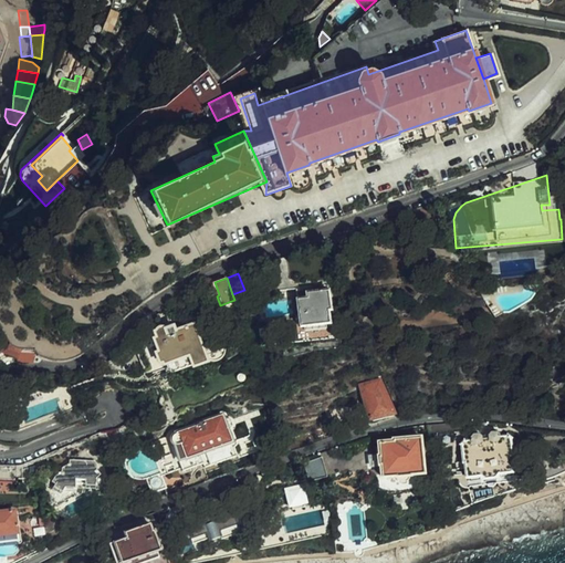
[(307,298),(299,299),(301,325),(330,321),(327,309),(331,308),(328,289),(307,291),(307,298)]
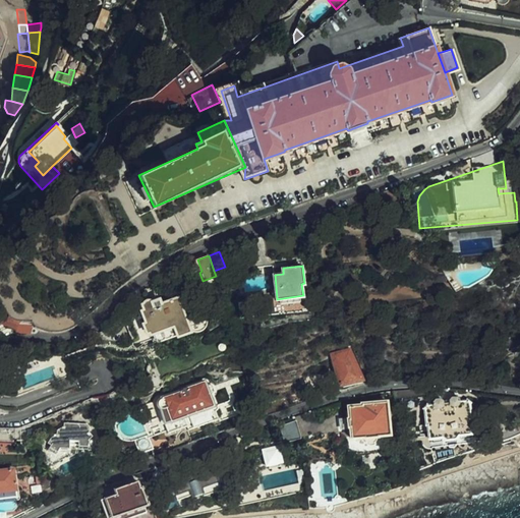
[(216,276),(218,282),(229,278),(225,267),(214,271),(216,276)]
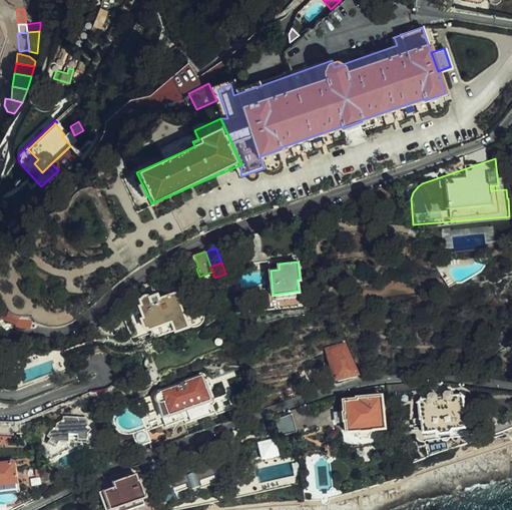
[(147,327),(147,329),(150,328),(170,321),(173,329),(174,331),(185,327),(185,325),(182,318),(181,316),(182,316),(174,295),(158,300),(156,295),(149,298),(149,297),(148,297),(146,297),(144,297),(142,298),(141,300),(140,300),(142,305),(139,306),(144,318),(141,319),(144,328),(147,327)]
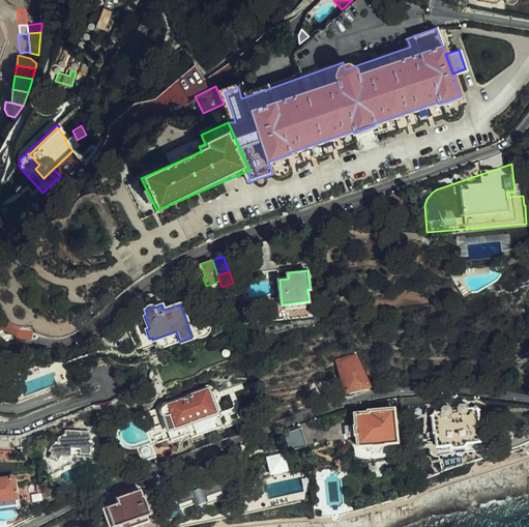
[(134,310),(129,314),(141,345),(150,340),(149,339),(146,329),(141,315),(134,310)]
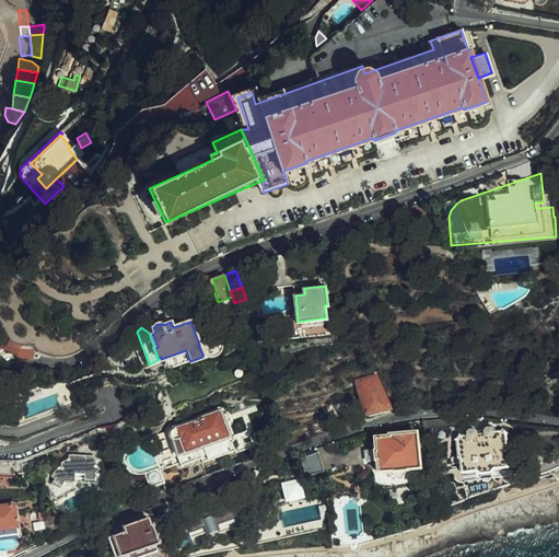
[(12,339),(7,332),(0,336),(0,347),(2,346),(15,352),(19,344),(12,339)]
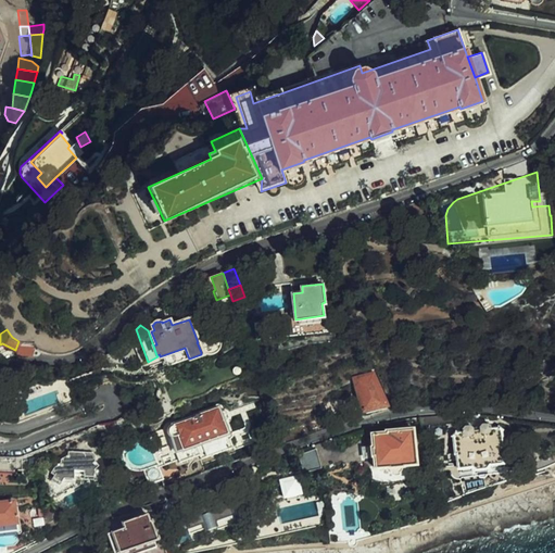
[(136,329),(131,332),(142,364),(148,362),(136,329)]
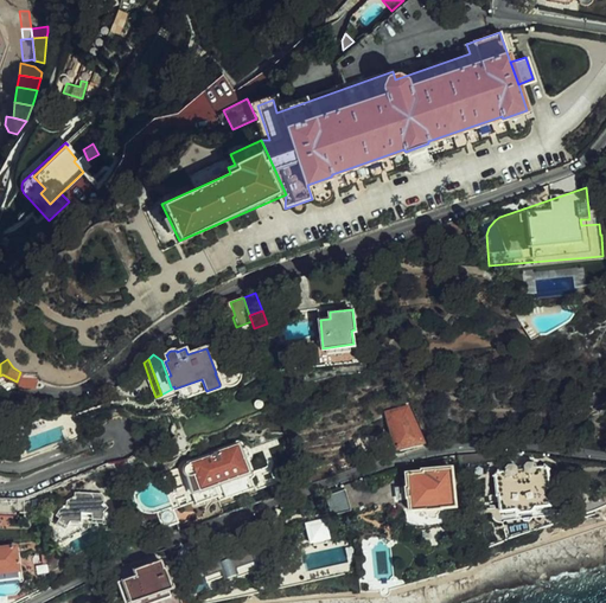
[(224,372),(216,376),(219,384),(228,380),(229,382),(231,382),(235,380),(237,378),(237,376),(237,372),(236,370),(234,369),(230,369),(227,370),(224,372)]
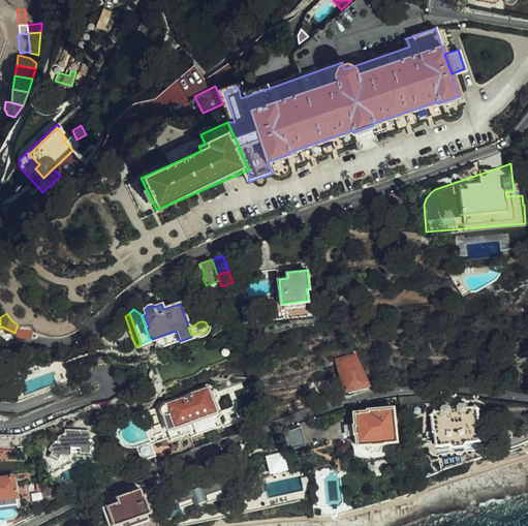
[(14,333),(14,336),(28,337),(29,331),(18,325),(14,333)]
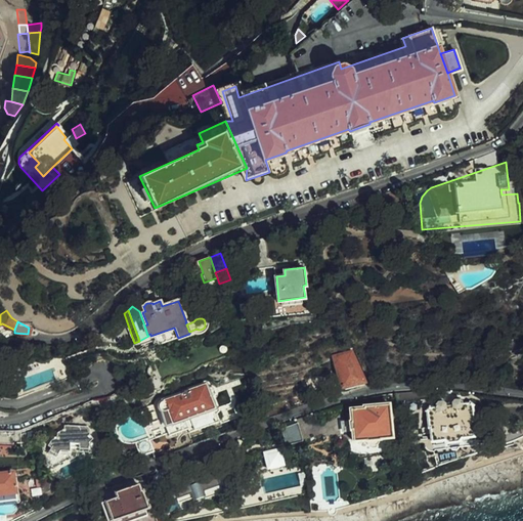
[(174,328),(154,335),(157,343),(177,336),(174,328)]
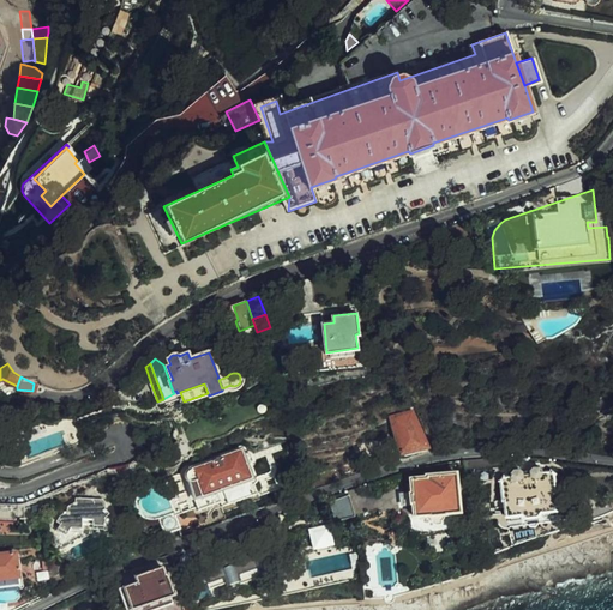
[(416,417),(394,423),(401,453),(427,446),(416,417)]
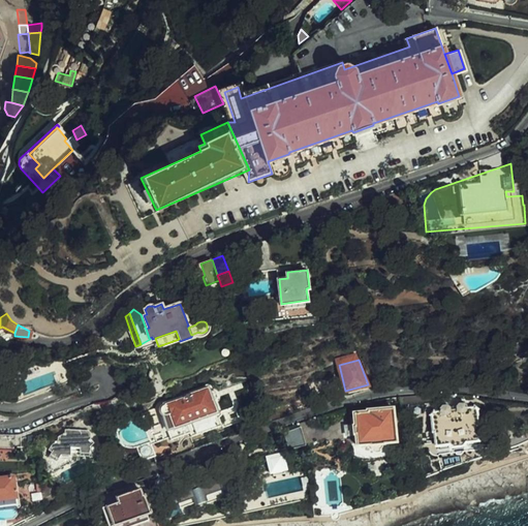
[(210,384),(186,393),(186,395),(159,404),(162,412),(147,418),(153,438),(155,437),(156,441),(189,430),(191,434),(221,424),(217,410),(219,409),(216,401),(220,400),(217,392),(213,393),(210,384)]
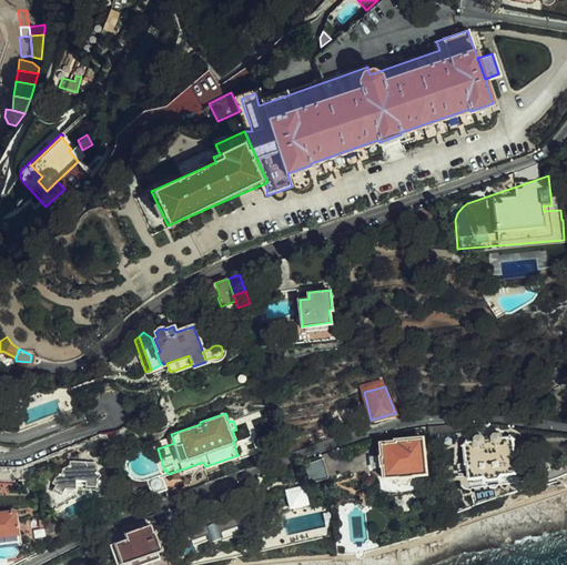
[(475,441),(466,441),(464,444),(465,445),(466,462),(468,462),(469,476),(484,476),(486,478),(498,477),(502,474),(515,472),(514,457),(515,457),(514,439),(509,434),(509,436),(502,436),(499,434),(495,434),(492,439),(485,439),(481,435),(477,436),(475,441)]
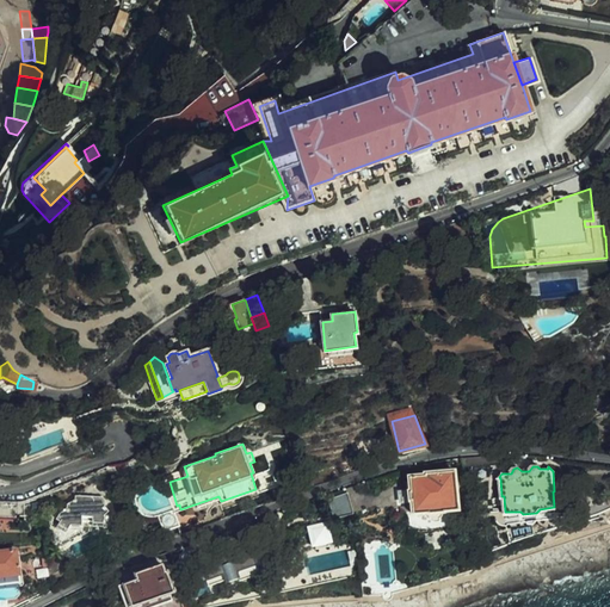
[(410,490),(408,490),(408,497),(411,499),(412,512),(427,511),(427,512),(443,511),(444,509),(458,508),(455,470),(424,472),(425,475),(410,475),(410,490)]
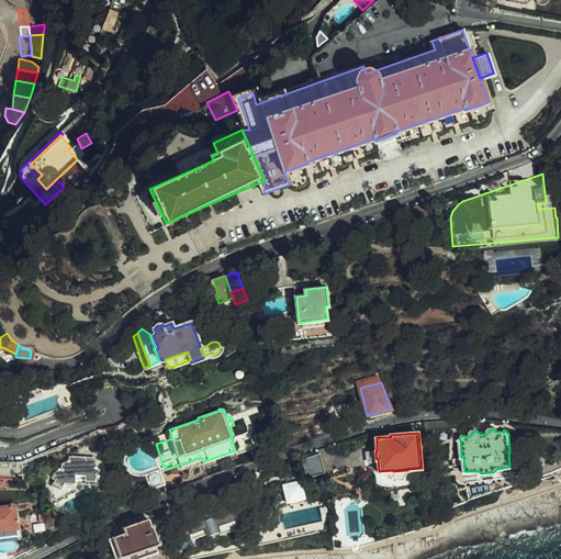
[(307,474),(325,469),(318,450),(301,456),(307,474)]
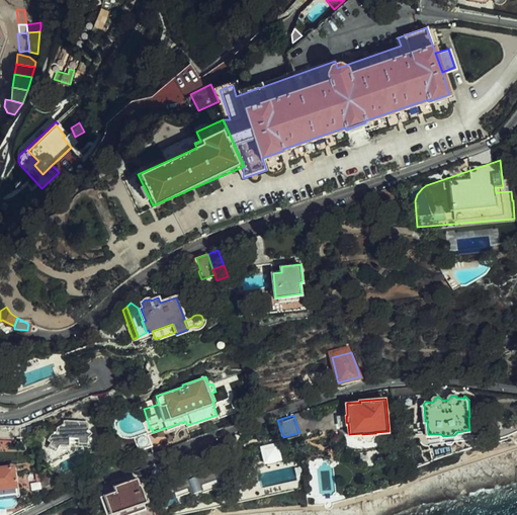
[(82,421),(81,419),(65,419),(65,422),(58,425),(57,430),(52,432),(50,437),(53,440),(51,443),(58,446),(60,443),(69,442),(70,432),(79,432),(79,437),(88,437),(89,434),(92,431),(89,429),(89,423),(88,422),(82,421)]
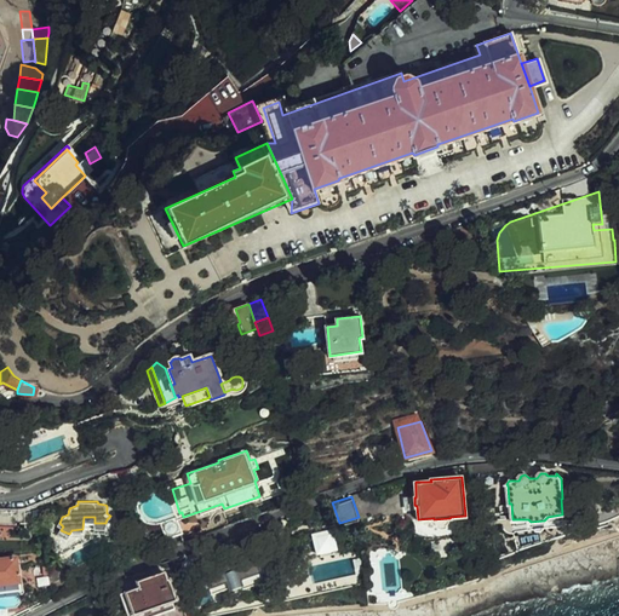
[(29,507),(7,507),(0,506),(0,522),(17,523),(17,519),(29,520),(29,507)]
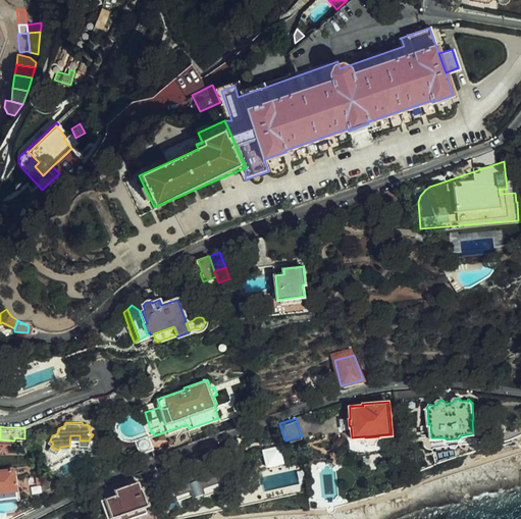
[(137,437),(141,450),(155,445),(151,432),(137,437)]
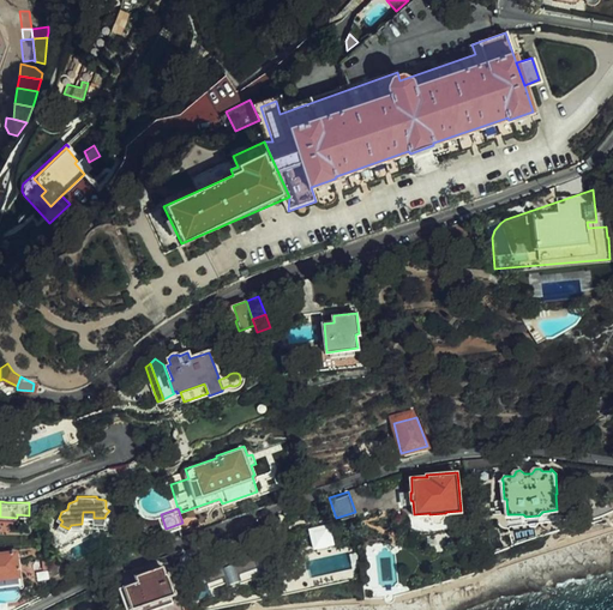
[(329,520),(308,524),(312,545),(332,542),(329,520)]
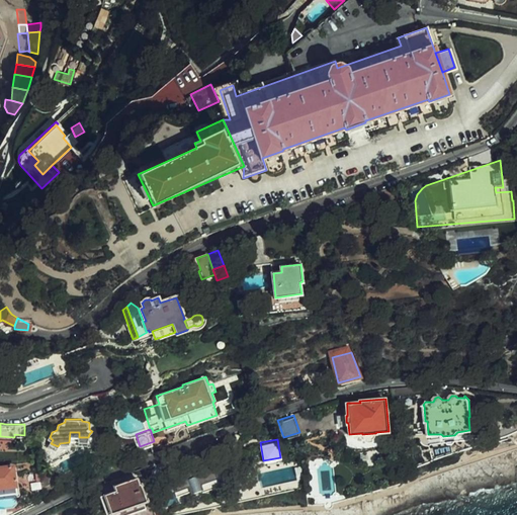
[(175,469),(166,473),(171,488),(174,487),(176,490),(189,485),(192,492),(202,489),(201,483),(216,479),(219,485),(234,480),(229,464),(238,461),(234,450),(211,458),(211,459),(201,463),(203,469),(196,471),(194,466),(184,469),(183,474),(179,476),(176,474),(175,469)]
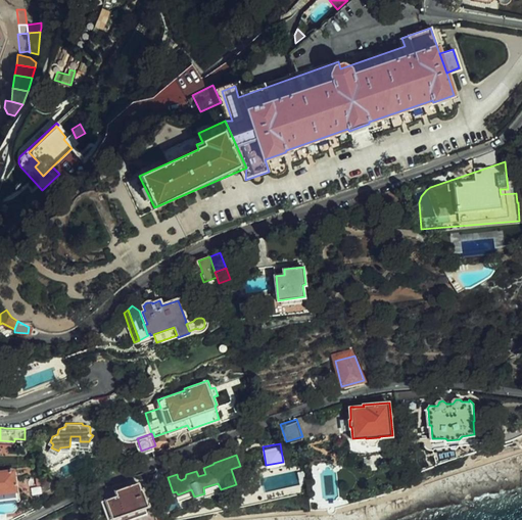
[(0,491),(15,490),(13,471),(0,472),(0,491)]
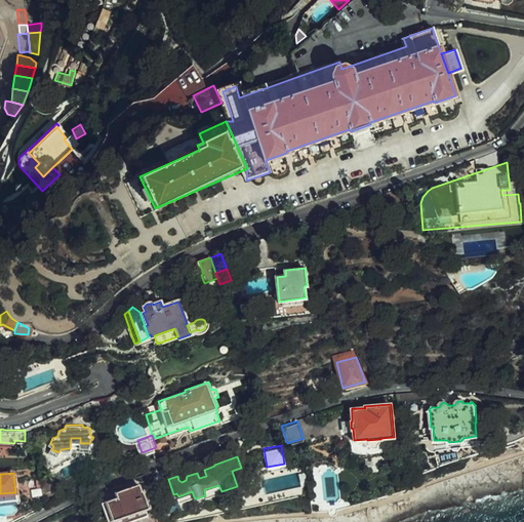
[(127,521),(129,521),(132,521),(148,516),(146,510),(151,507),(148,497),(149,496),(146,488),(142,490),(138,484),(117,491),(118,496),(103,503),(109,521),(118,518),(125,516),(127,521)]
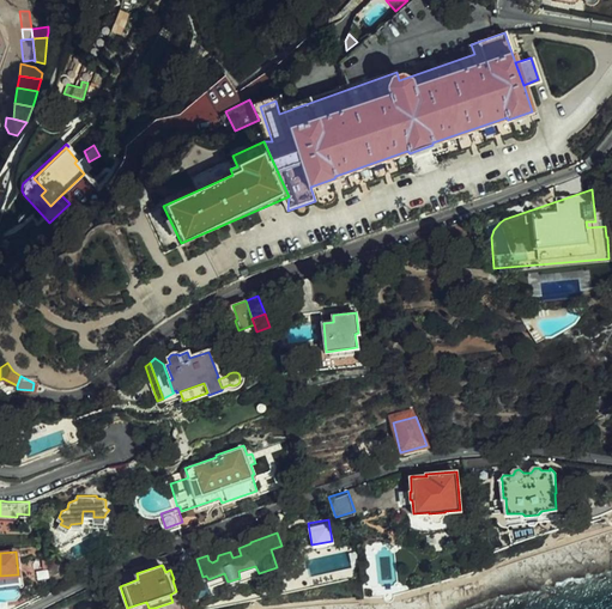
[(0,584),(19,583),(18,574),(0,576),(0,584)]
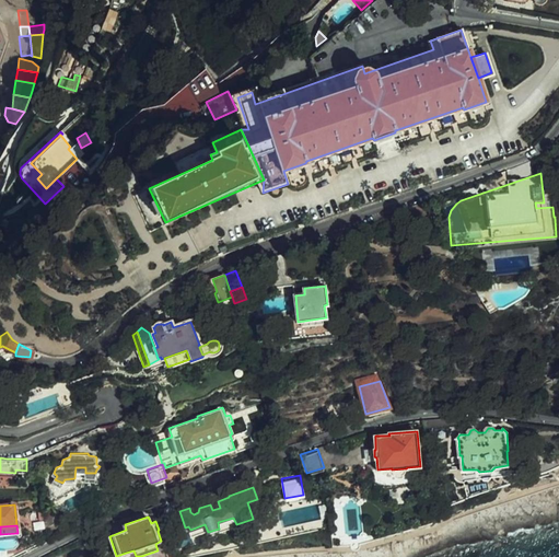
[(141,556),(173,556),(170,546),(158,550),(141,556)]
